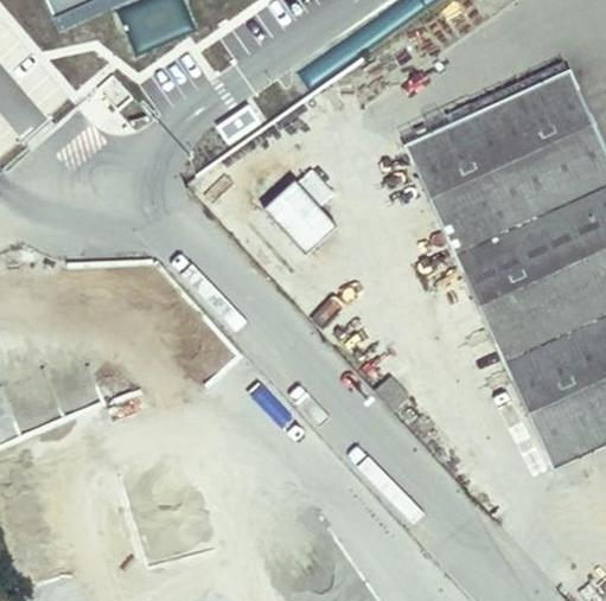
[(50,0),(62,25),(117,0),(50,0)]
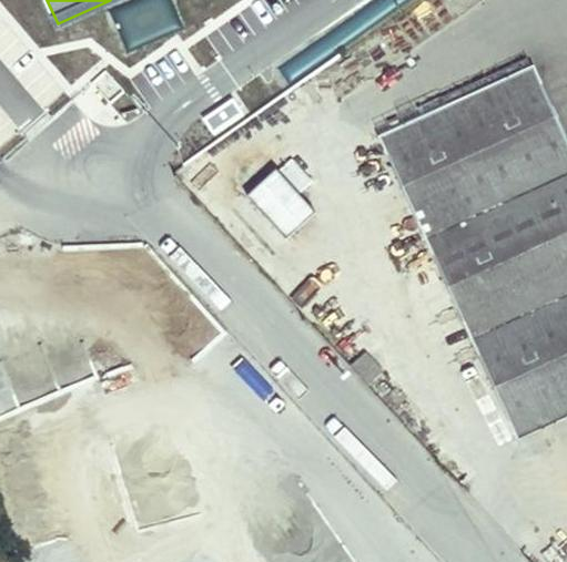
[(58,71),(14,34),(0,50),(0,67),(36,96),(58,71)]
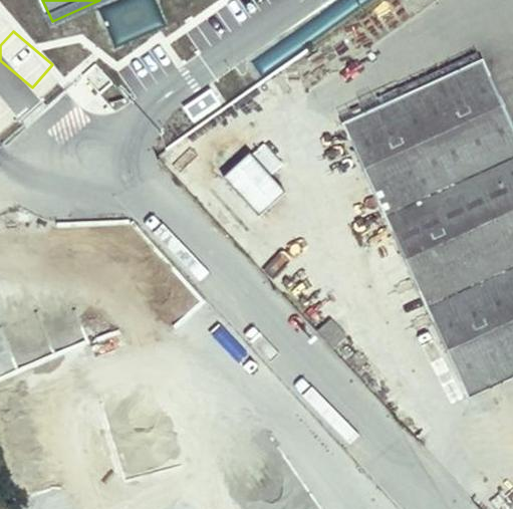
[(512,119),(484,57),(343,121),(469,398),(512,376),(512,119)]
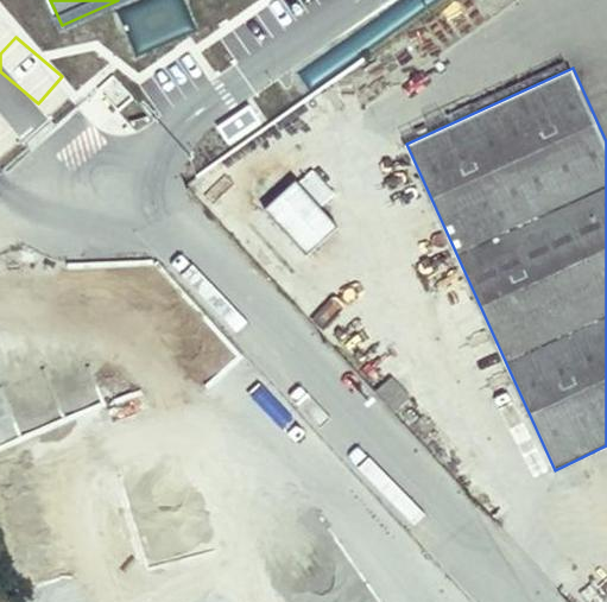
[(25,115),(0,93),(0,138),(2,141),(25,115)]
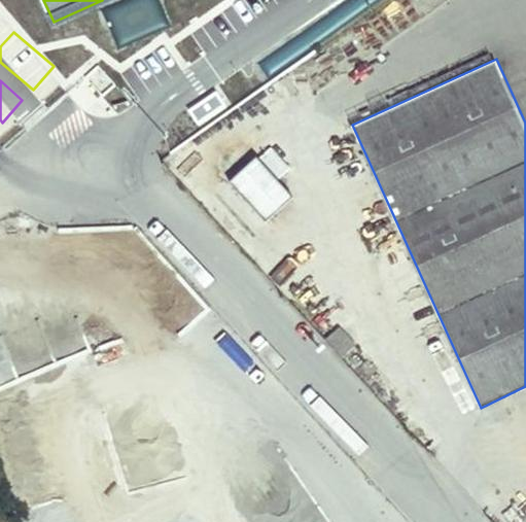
[(218,85),(189,104),(199,118),(228,100),(218,85)]
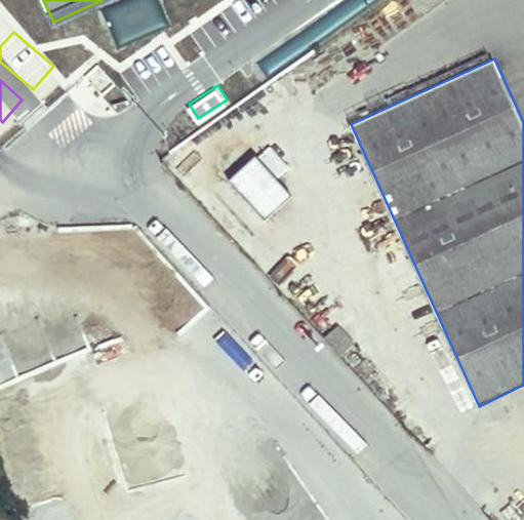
[(269,145),(257,155),(276,175),(288,165),(269,145)]
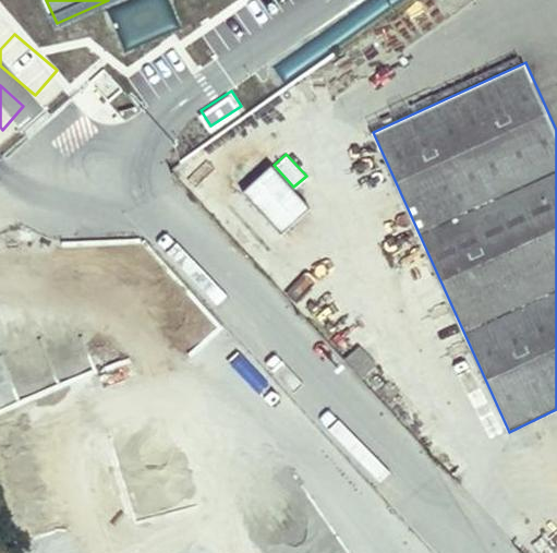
[(312,207),(293,187),(274,165),(244,192),(282,235),(312,207)]
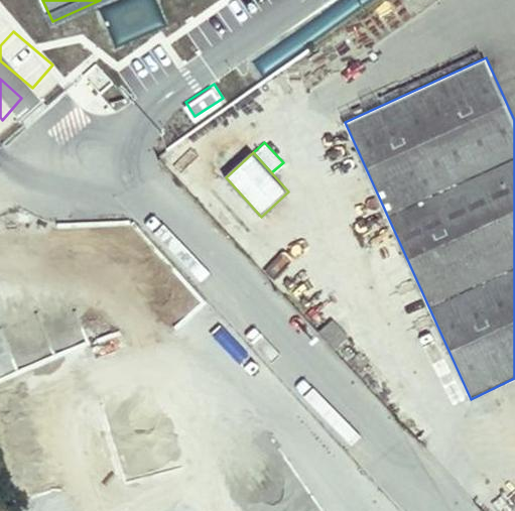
[(335,346),(347,335),(332,318),(319,331),(335,346)]
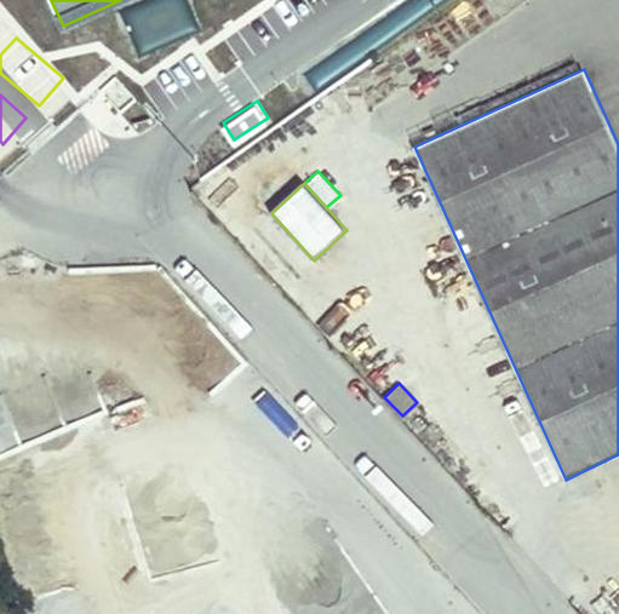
[(340,600),(334,543),(275,547),(280,606),(340,600)]
